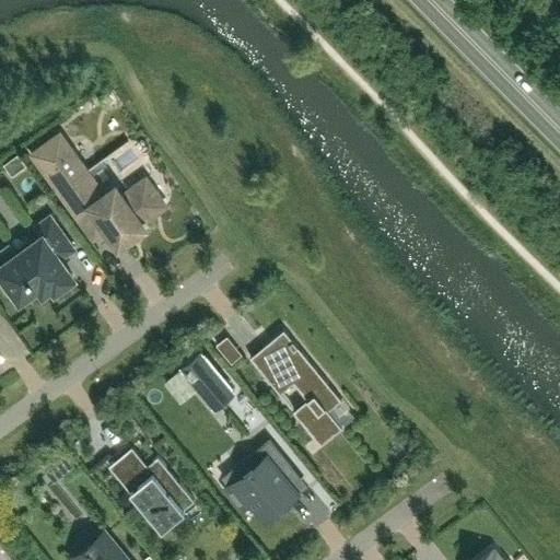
[(140,221),(162,203),(155,194),(158,193),(154,188),(152,190),(146,181),(123,197),(115,187),(97,199),(81,176),(86,172),(59,136),(35,153),(94,235),(106,225),(118,244),(143,225),(140,221)]
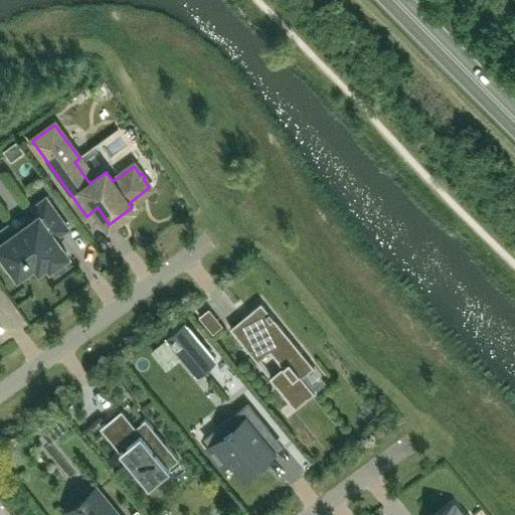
[(17,141),(4,150),(11,161),(24,152),(17,141)]
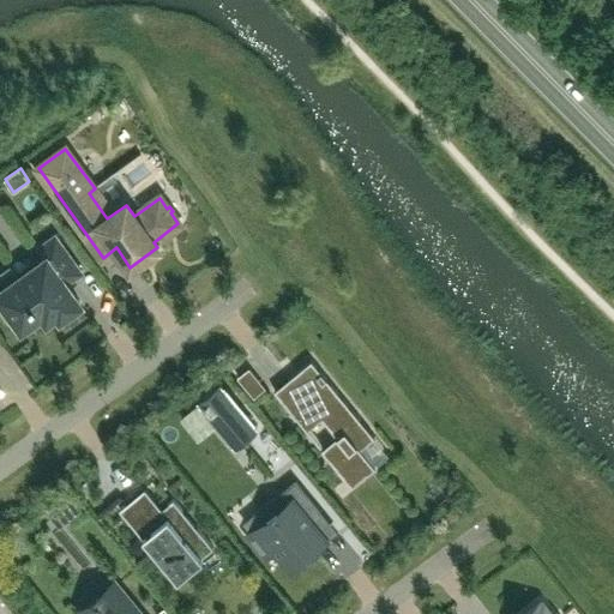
[(20,278),(19,276),(0,289),(0,298),(22,327),(42,313),(46,319),(44,320),(46,321),(58,313),(60,318),(80,302),(67,283),(82,272),(55,235),(38,247),(47,259),(20,278)]
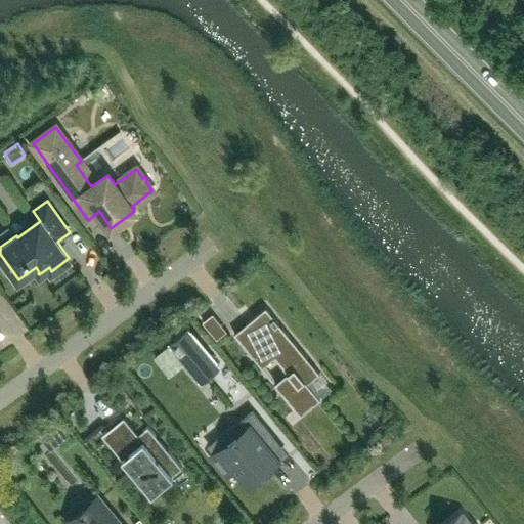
[(265,307),(247,322),(262,342),(250,352),(262,367),(274,357),(287,373),(274,383),(300,415),(302,413),(299,409),(316,396),(318,399),(320,398),(305,380),(315,370),(318,374),(319,373),(265,307)]
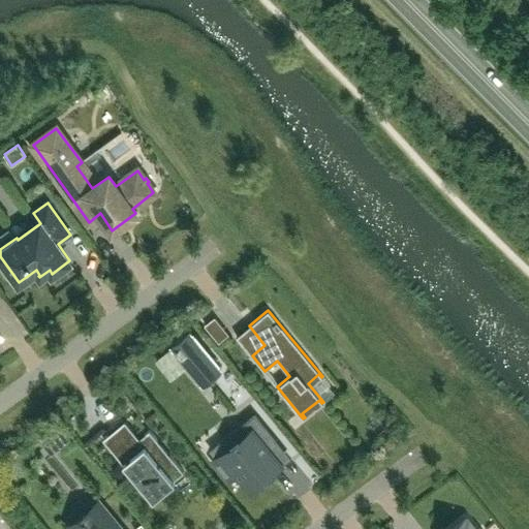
[(214,318),(205,325),(213,336),(222,328),(214,318)]
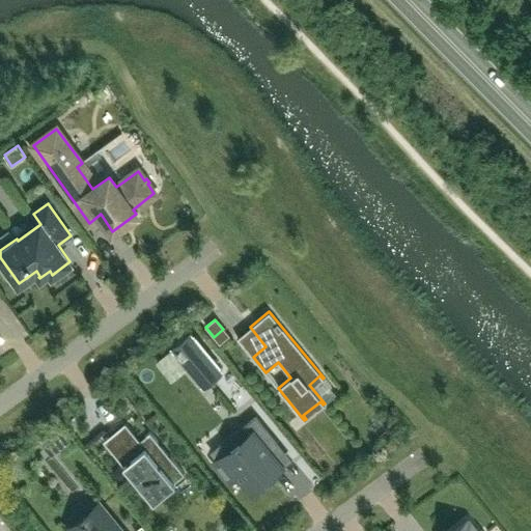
[(172,348),(203,386),(221,371),(190,334),(172,348)]
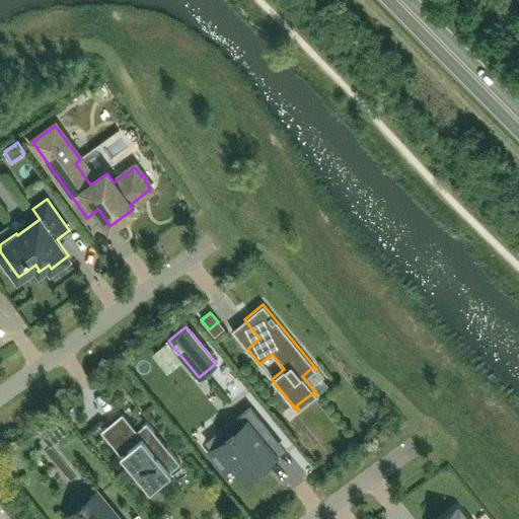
[(233,463),(245,479),(276,455),(263,439),(271,433),(249,406),(220,432),(225,438),(208,453),(223,471),(233,463)]
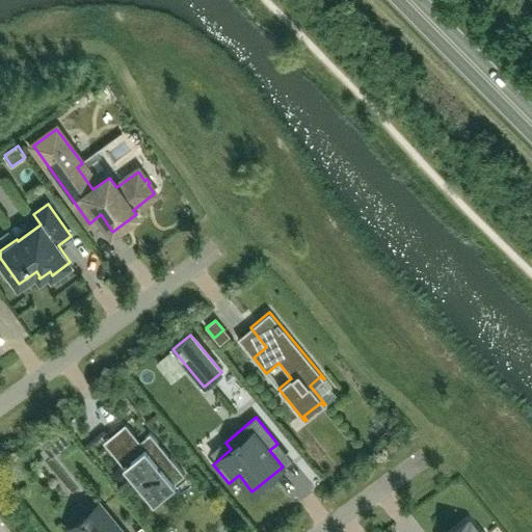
[(121,427),(103,441),(154,502),(175,484),(174,483),(184,474),(150,432),(135,445),(121,427)]
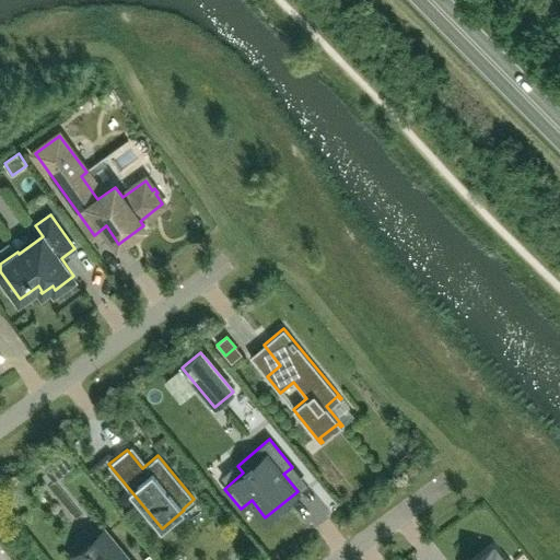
[(55,483),(70,471),(60,459),(45,471),(55,483)]
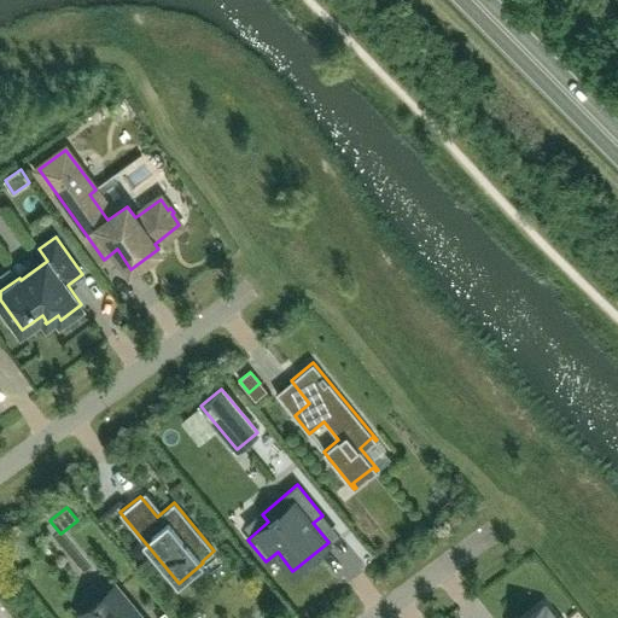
[(143,617),(118,588),(97,606),(106,617),(105,617),(143,617)]
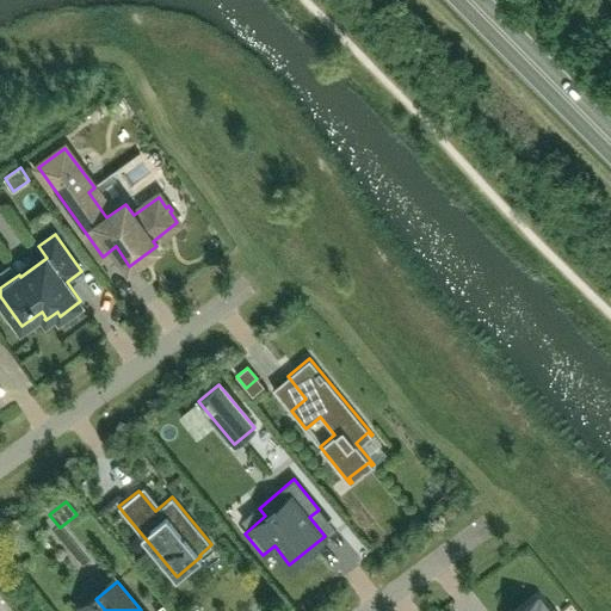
[(524,610),(547,610),(538,600),(524,610)]
